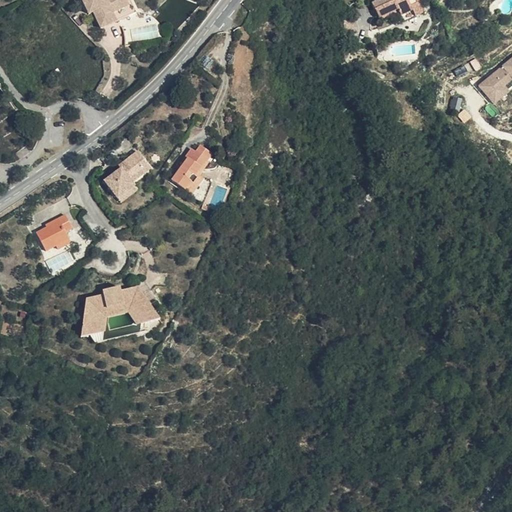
[(82,0),(87,10),(93,9),(94,14),(101,29),(119,21),(115,12),(124,9),(120,0),(82,0)]
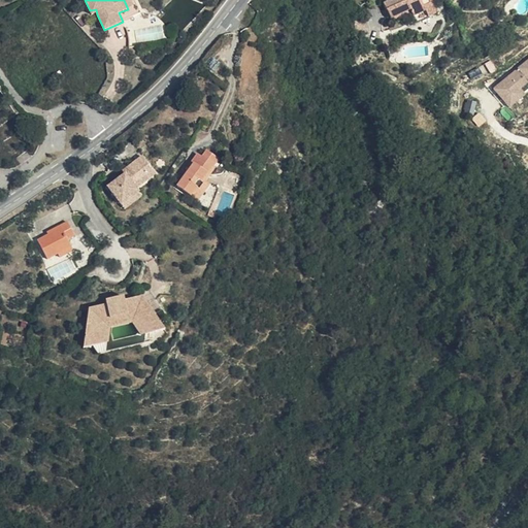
[(132,0),(124,0),(128,9),(135,6),(132,0)]
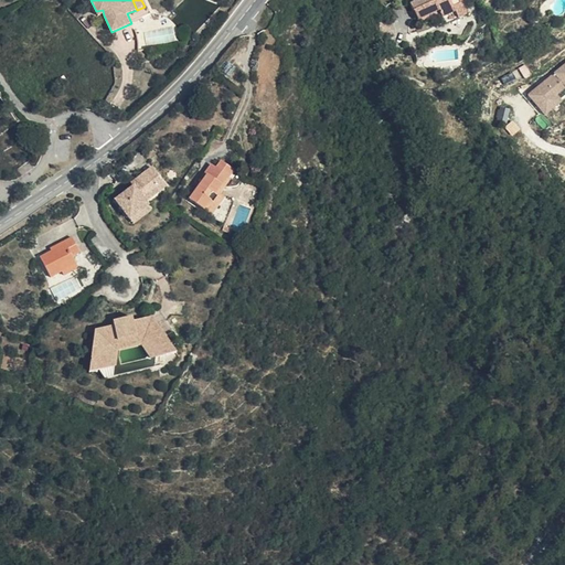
[(204,12),(203,0),(188,0),(189,13),(204,12)]
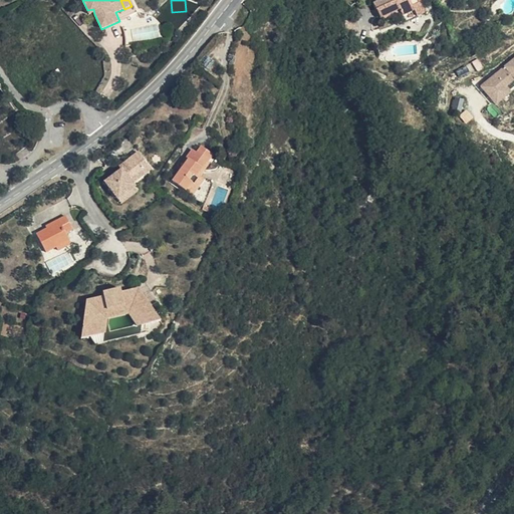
[(402,13),(423,4),(420,0),(376,0),(373,1),(380,15),(400,7),(402,12),(402,13)]
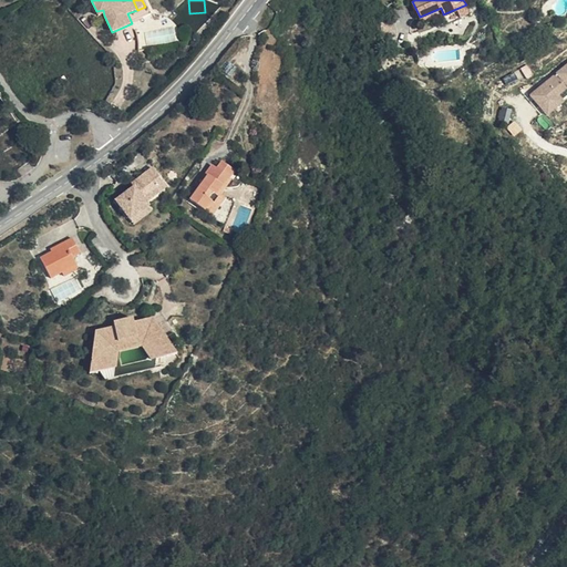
[(471,11),(466,4),(443,14),(446,21),(471,11)]
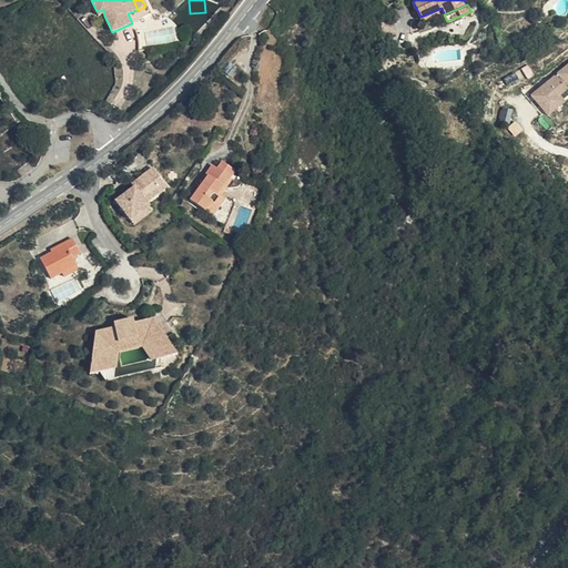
[(442,8),(421,17),(423,22),(444,13),(442,8)]
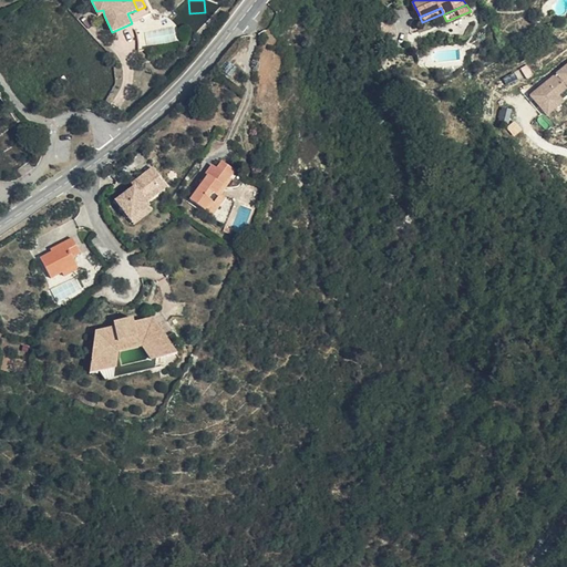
[(397,16),(385,14),(387,30),(397,30),(397,16)]
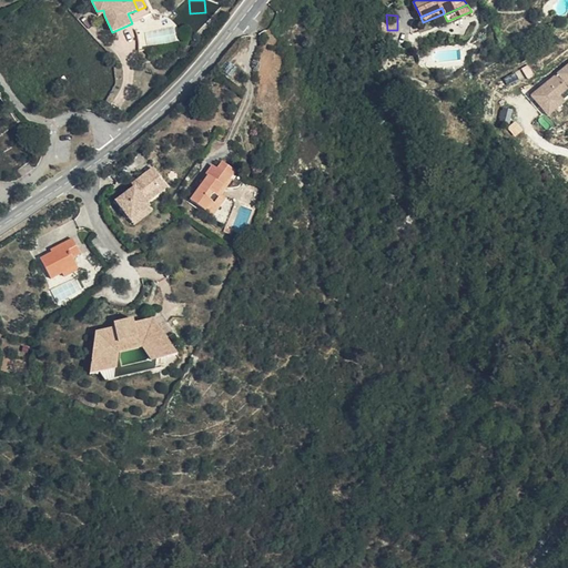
[(137,33),(140,48),(178,40),(174,26),(137,33)]
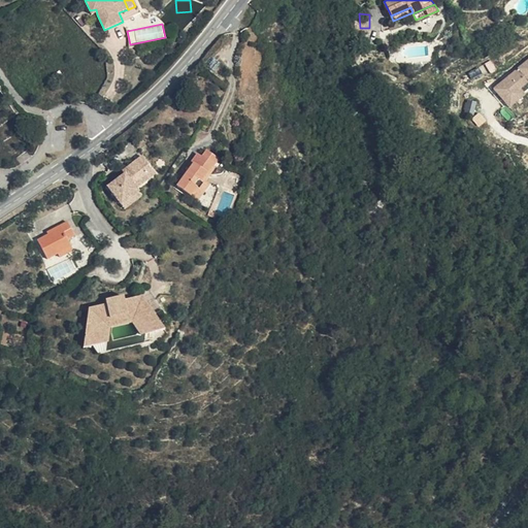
[(527,58),(492,88),(503,101),(527,80),(527,58)]
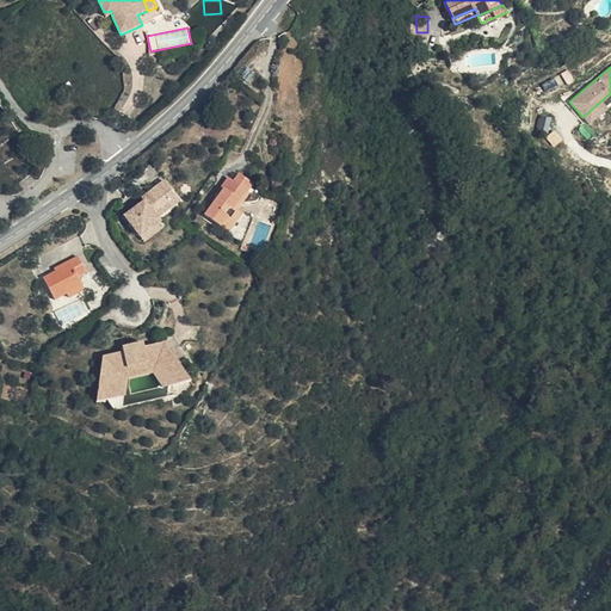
[(203,218),(221,232),(234,215),(244,201),(241,198),(247,190),(254,180),(241,172),(234,180),(228,177),(220,187),(223,191),(203,218)]
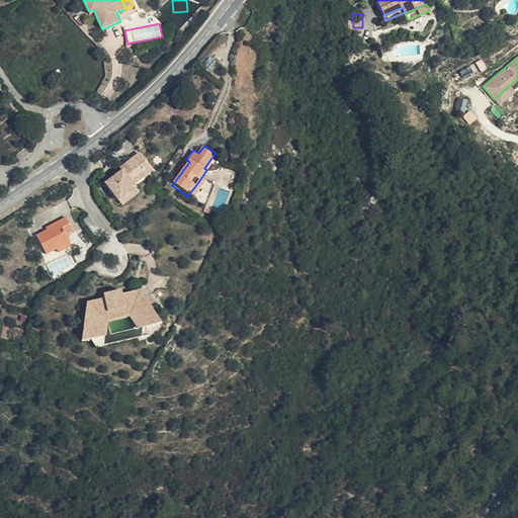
[(118,200),(143,183),(140,180),(147,174),(142,167),(148,164),(139,152),(125,162),(128,166),(123,170),(105,183),(118,200)]
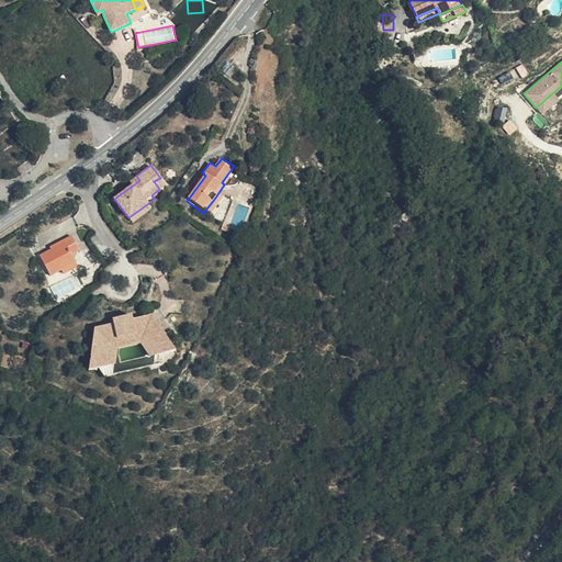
[(215,198),(203,213),(208,216),(220,200),(215,198)]
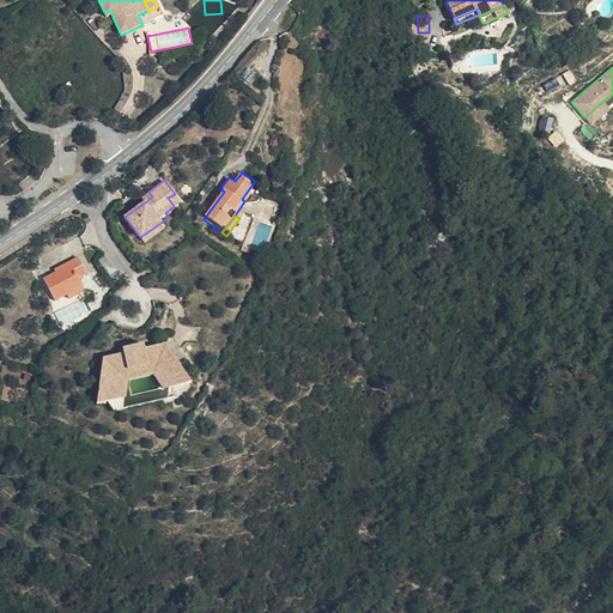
[(174,223),(169,217),(140,237),(145,243),(174,223)]
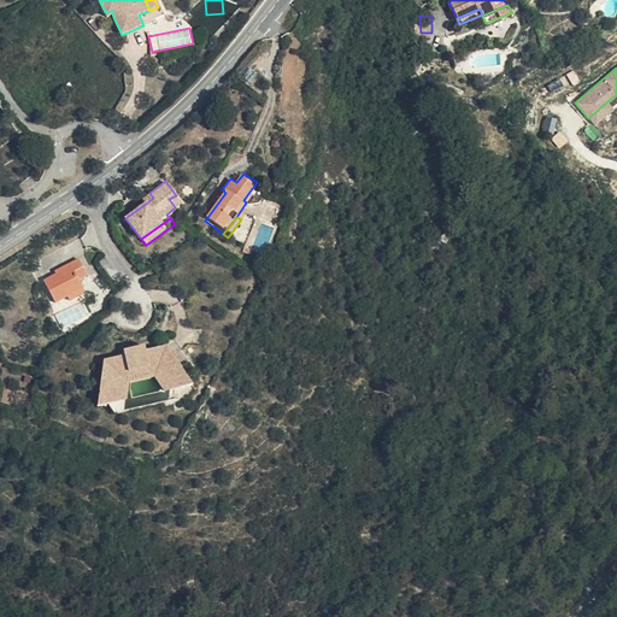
[(57,303),(65,298),(81,289),(77,281),(86,275),(77,259),(53,271),(54,276),(43,281),(57,303)]
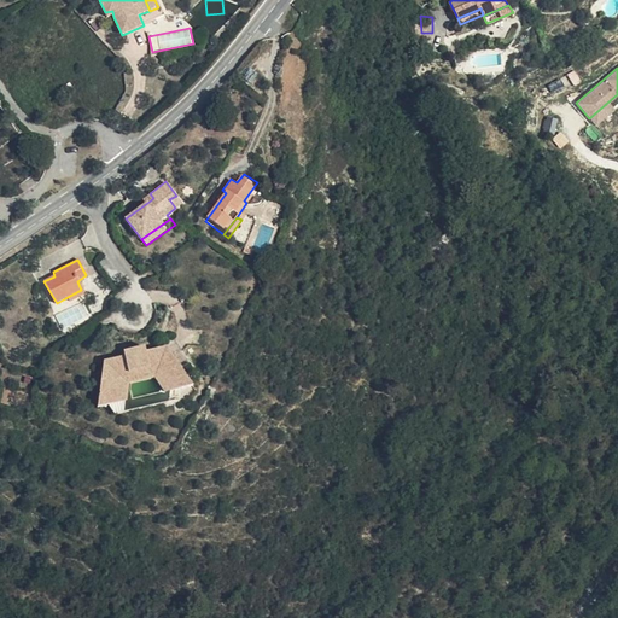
[(81,290),(65,298),(69,305),(86,296),(81,290)]
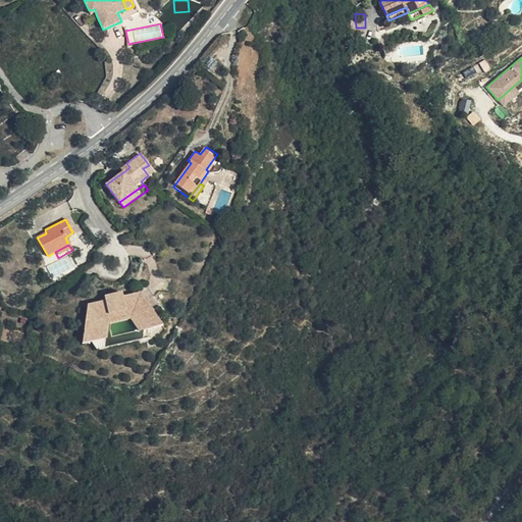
[(124,291),(121,292),(133,334),(141,332),(144,341),(149,340),(151,328),(164,325),(142,292),(126,296),(124,291)]
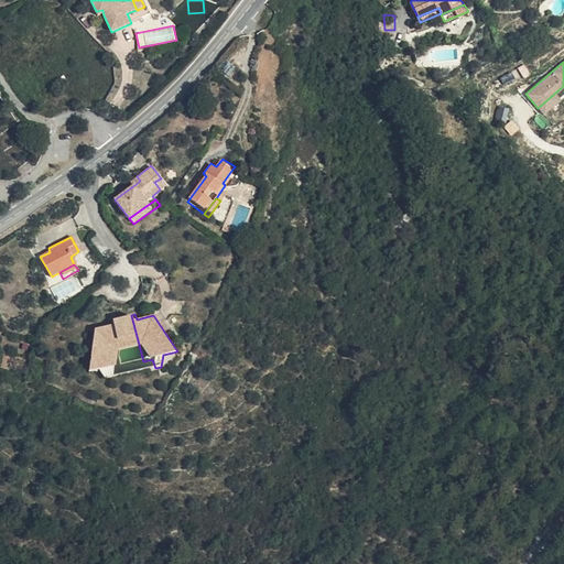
[(143,361),(131,315),(114,320),(114,325),(96,329),(90,372),(105,370),(111,378),(119,377),(118,368),(143,361)]
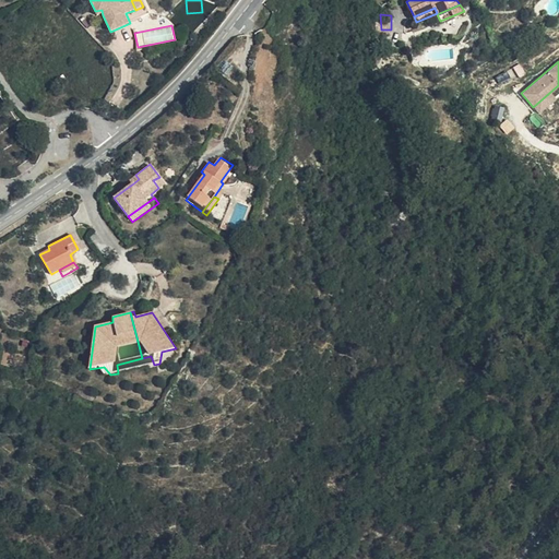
[(151,356),(142,358),(143,361),(147,366),(154,365),(151,356)]
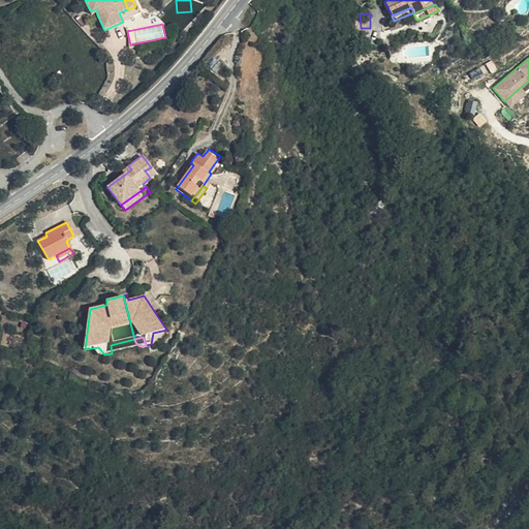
[(111,345),(112,353),(139,346),(135,342),(134,339),(111,345)]
